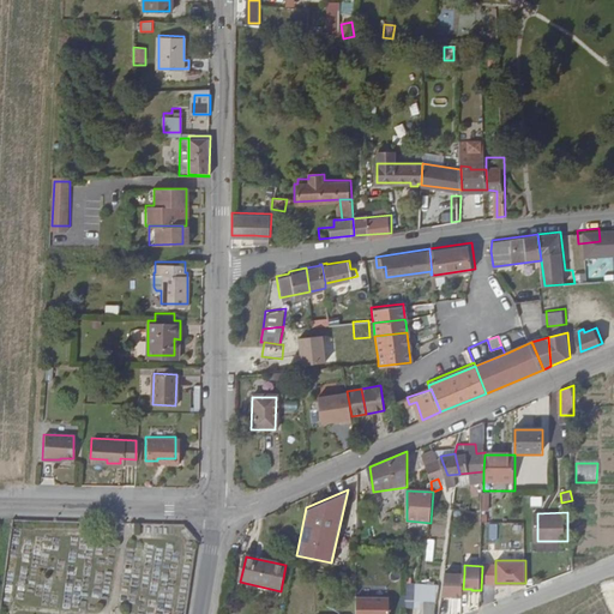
[(463,596),(463,589),(464,573),(446,573),(443,594),(453,595),(453,596),(463,596)]
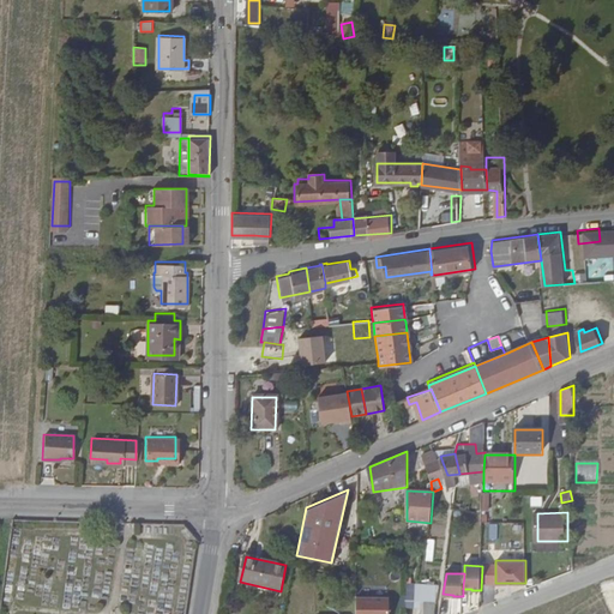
[(437,601),(437,583),(407,584),(407,607),(417,607),(417,602),(437,601)]
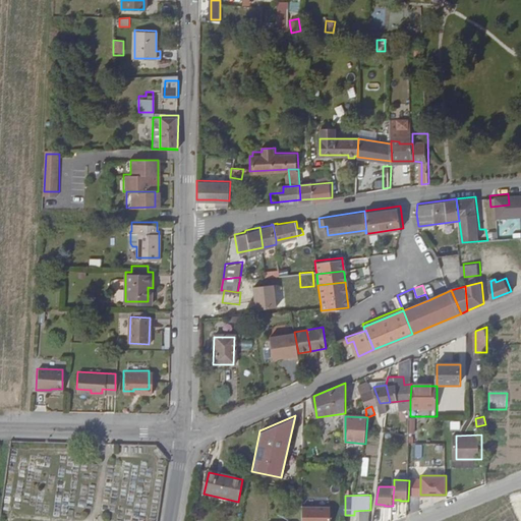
[(330,520),(330,507),(302,508),(301,520),(330,520)]
